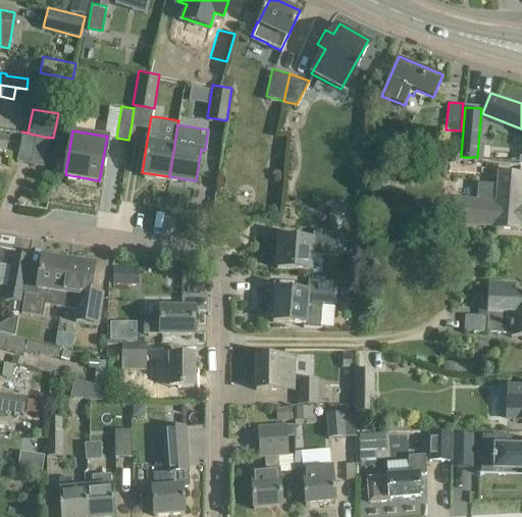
[(44,164),(49,138),(21,132),(16,158),(44,164)]
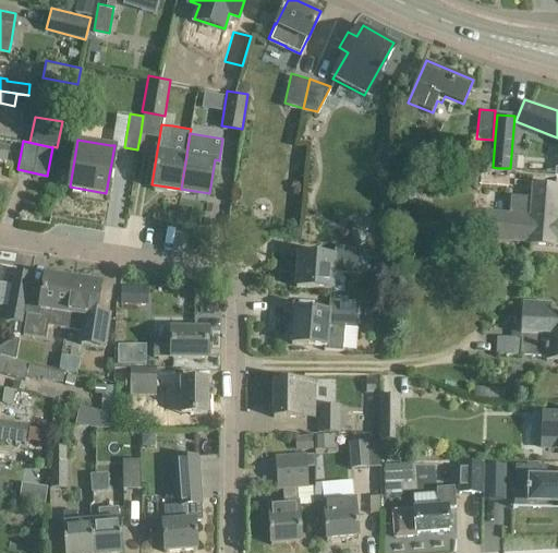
[(481,166),(478,182),(509,185),(510,168),(497,168),(493,167),(481,166)]
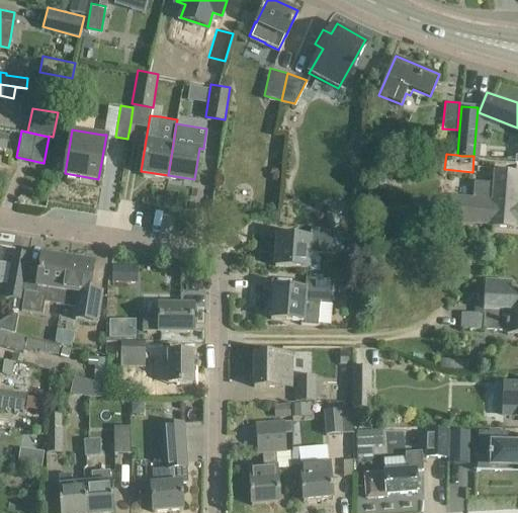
[(517,199),(517,200),(517,186),(517,170),(497,169),(496,178),(475,177),(473,192),(449,190),(447,221),(515,226),(515,223),(517,223),(517,199)]
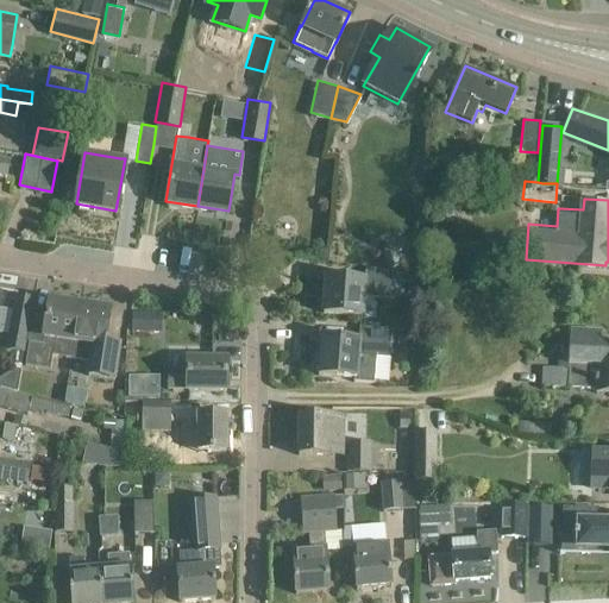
[(362,314),(364,293),(395,296),(396,277),(409,280),(407,294),(418,295),(419,271),(397,269),(365,264),(364,277),(325,274),(321,311),(362,314)]
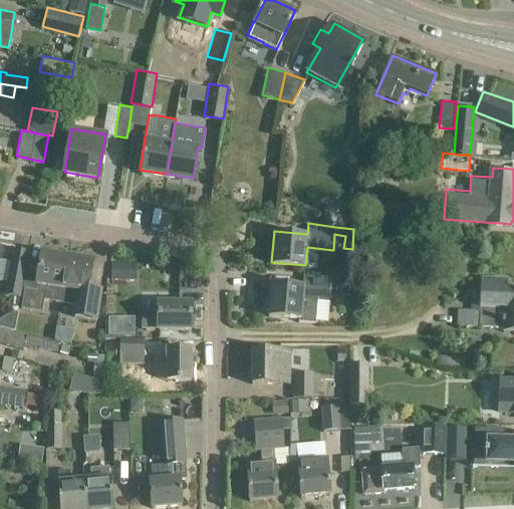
[(0,278),(6,279),(4,291),(14,292),(20,293),(28,250),(13,247),(11,259),(0,257),(0,278)]
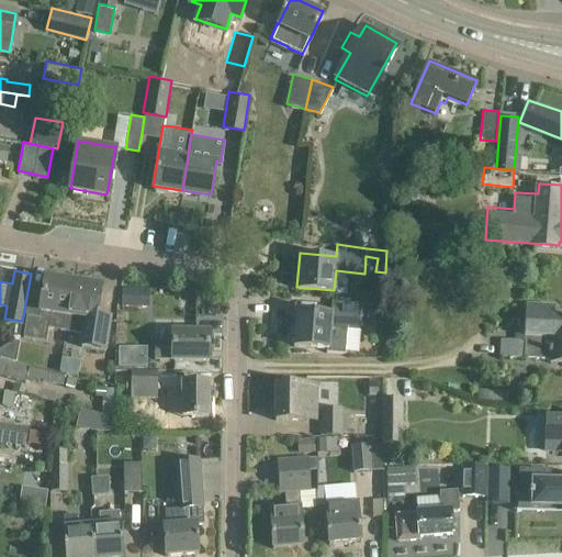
[(47,325),(65,329),(74,278),(43,273),(36,313),(26,312),(22,333),(45,337),(47,325)]
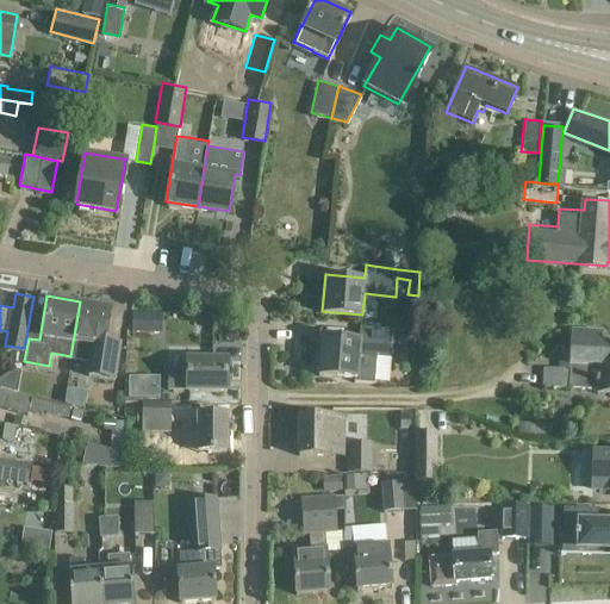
[(111,306),(80,302),(70,356),(88,359),(86,372),(113,378),(119,343),(105,341),(111,306)]
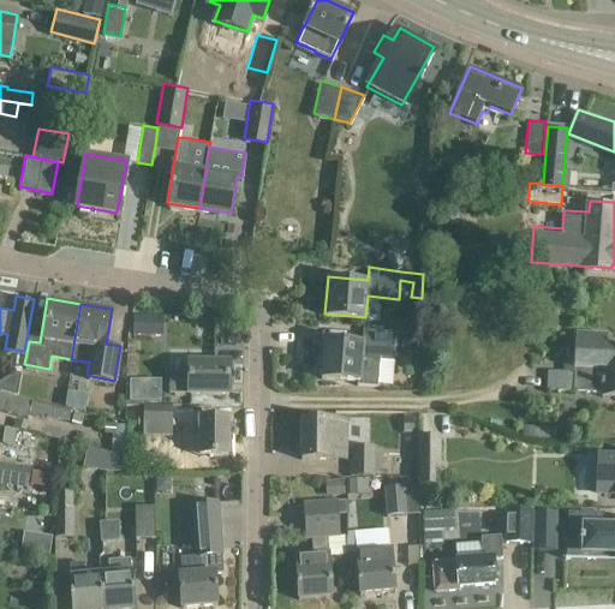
[(135,310),(133,333),(163,333),(165,311),(135,310)]
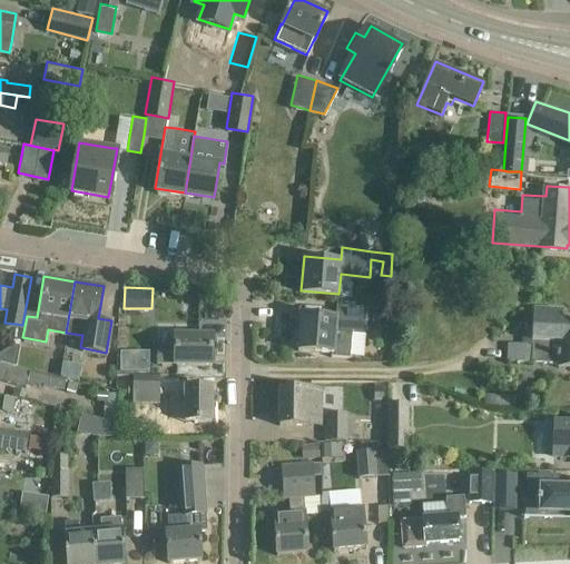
[(508,358),(558,363),(558,365),(569,366),(569,317),(561,317),(562,304),(534,302),(531,342),(509,340),(508,358)]
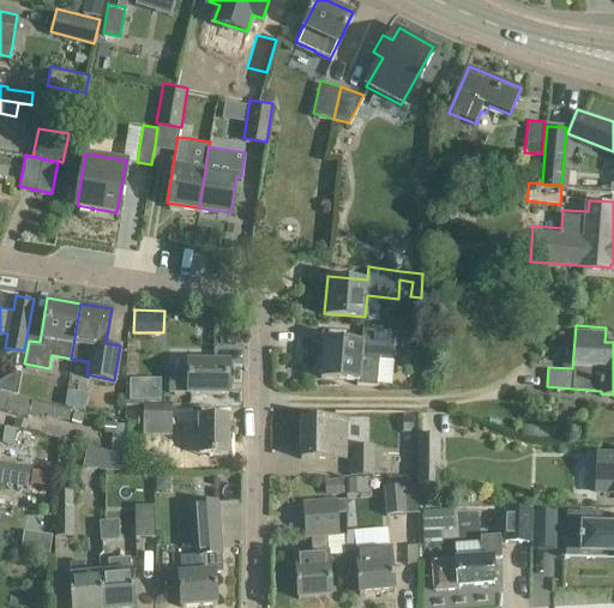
[(321,374),(359,378),(379,380),(380,356),(393,357),(396,330),(371,327),(369,342),(362,341),(325,337),(321,374)]
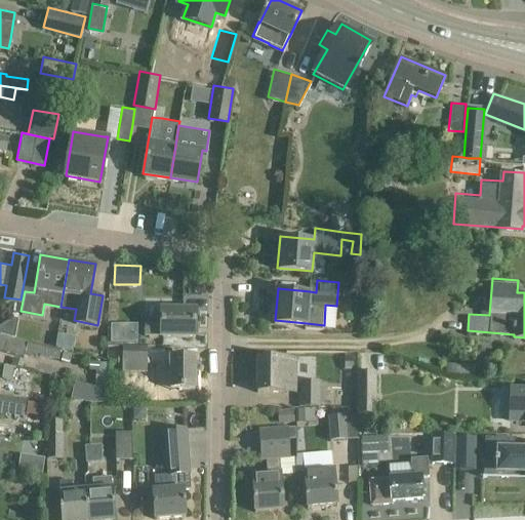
[(346,287),(345,300),(358,301),(359,287),(346,287)]
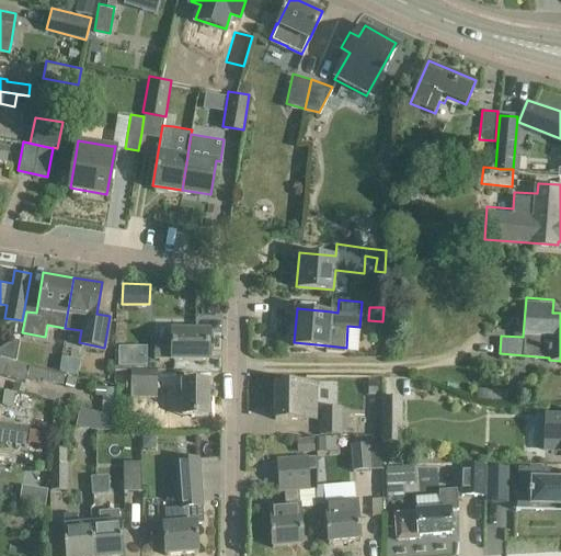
[(0,353),(0,354),(15,358),(15,356),(19,338),(22,320),(15,319),(12,337),(0,344),(0,353)]
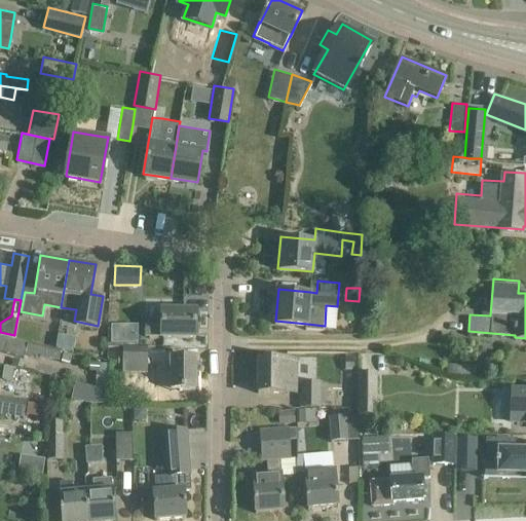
[(144,320),(144,334),(161,333),(161,335),(195,336),(195,308),(161,307),(161,320),(144,320)]
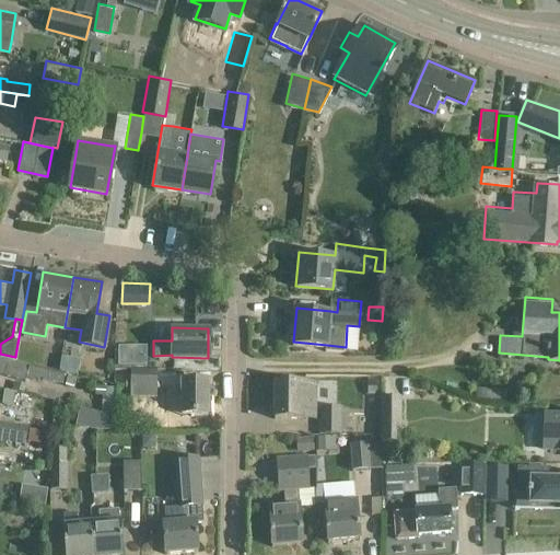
[(0,354),(0,355),(0,371),(25,378),(26,372),(62,381),(66,371),(15,357),(0,354)]
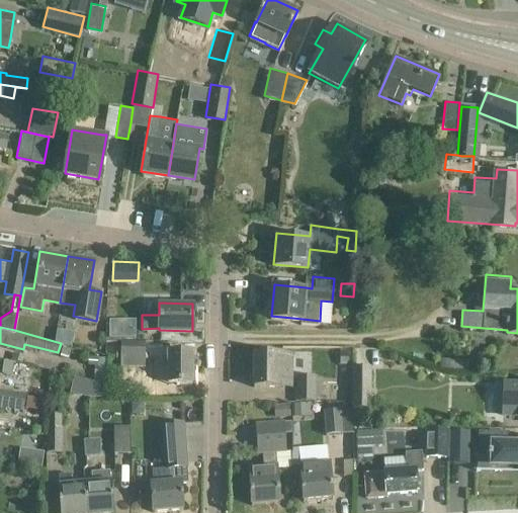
[(145,363),(145,338),(120,339),(120,363),(145,363)]
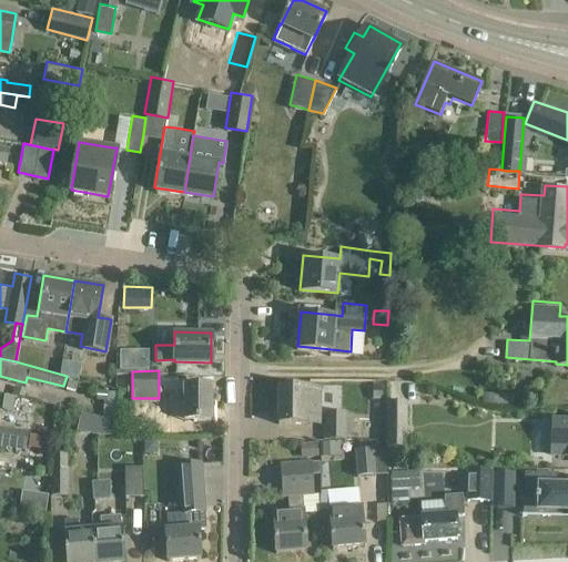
[(78,379),(68,377),(66,386),(74,389),(78,379)]
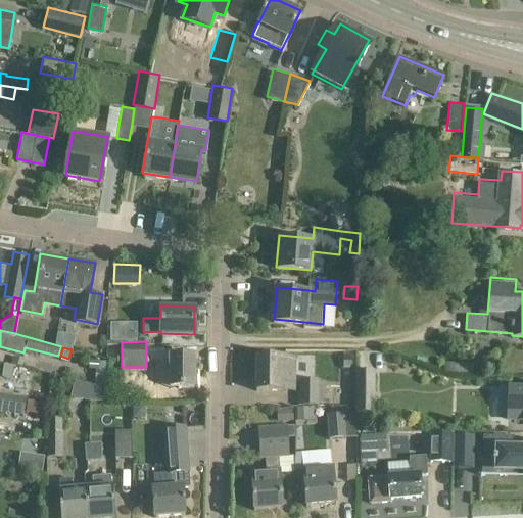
[(169,386),(193,387),(193,354),(169,354),(169,367),(157,367),(156,385),(169,385),(169,386)]
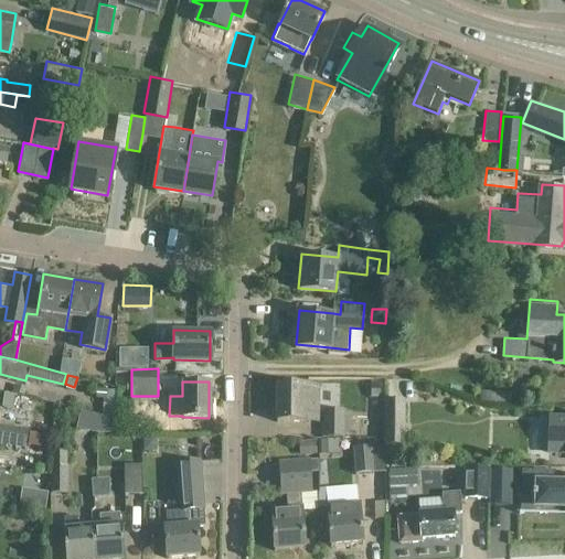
[(278,383),(277,419),(304,420),(304,416),(317,416),(317,384),(278,383)]
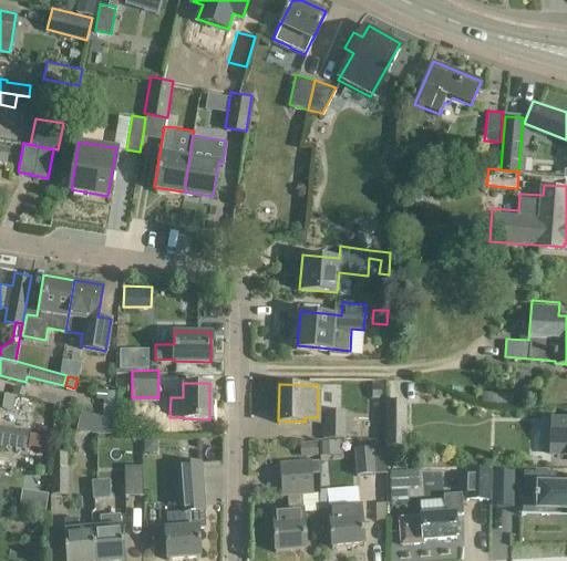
[(102,414),(116,415),(116,387),(96,387),(96,396),(103,396),(103,401),(106,401),(106,407),(102,407),(102,414)]
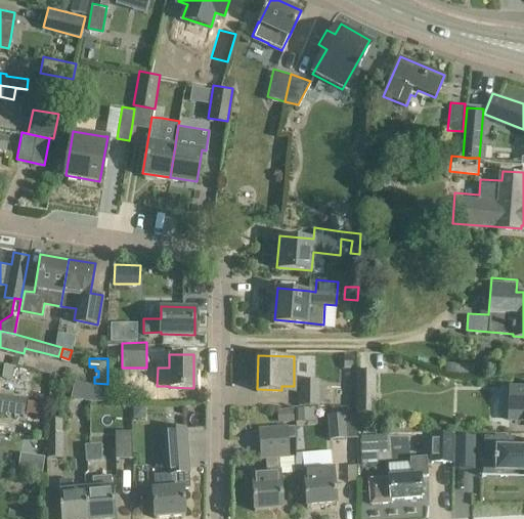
[(455,361),(445,360),(444,370),(473,372),(474,362),(455,361)]
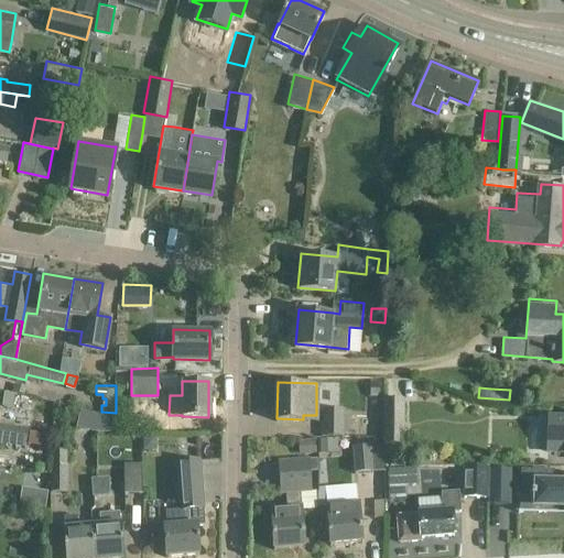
[(3,389),(2,402),(12,403),(13,390),(3,389)]
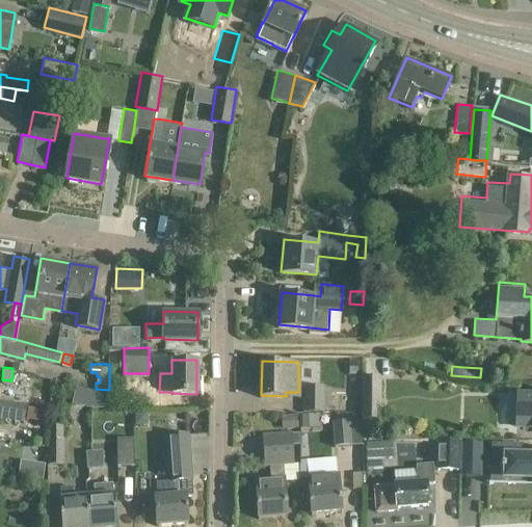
[(361,375),(361,418),(380,418),(380,375),(361,375)]
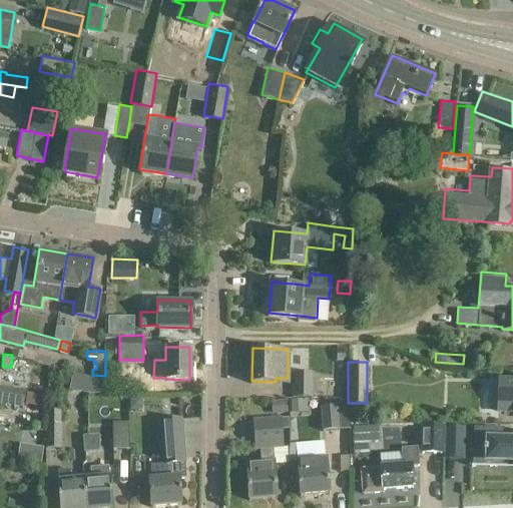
[(293,381),(291,382),(291,395),(313,395),(313,370),(294,370),(293,381)]
